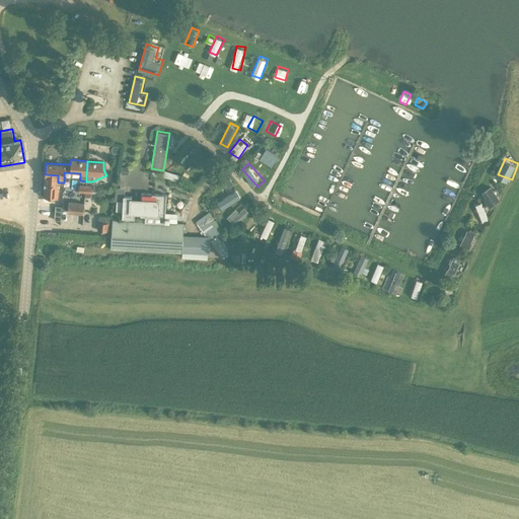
[(45,174),(43,196),(58,198),(58,182),(58,175),(45,174)]
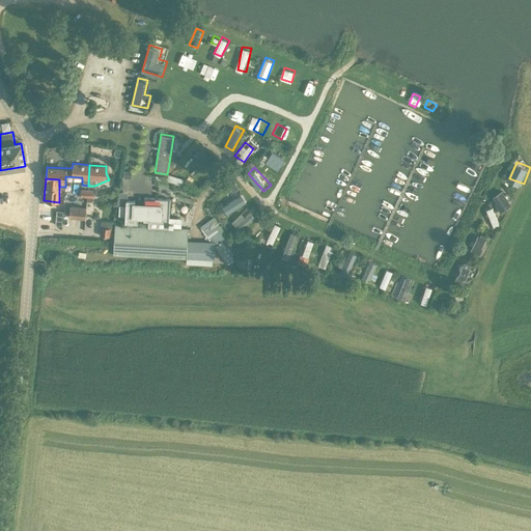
[(497,202),(495,204),(500,212),(511,204),(501,190),(493,196),(497,202)]
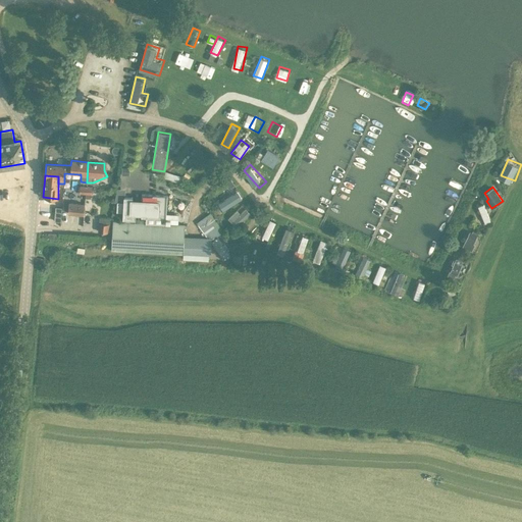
[(184,236),(185,224),(177,224),(178,214),(166,213),(167,195),(141,194),(141,198),(133,198),(133,197),(123,196),(123,202),(116,201),(116,211),(122,212),(122,218),(135,219),(136,213),(141,214),(141,216),(146,216),(146,222),(112,220),(111,251),(184,254),(183,258),(208,259),(209,241),(211,240),(224,258),(230,254),(217,236),(223,230),(210,212),(196,222),(206,238),(184,236)]
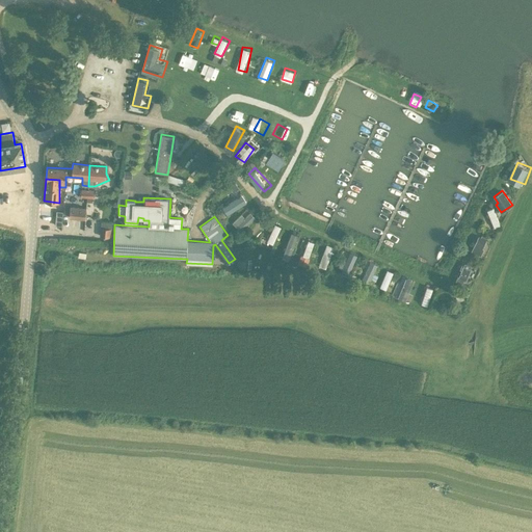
[(231,211),(246,204),(244,198),(229,206),(231,211)]
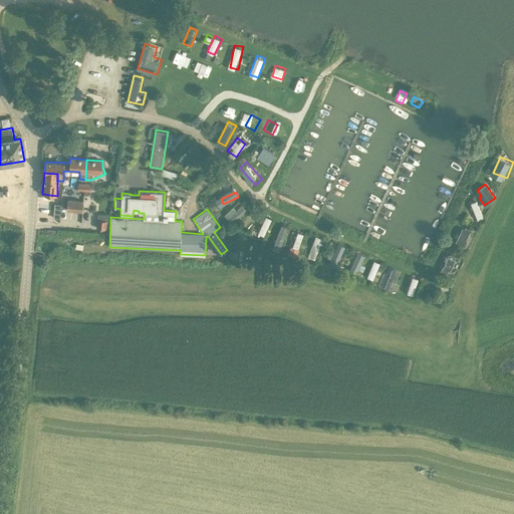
[(478,219),(485,217),(479,199),(472,202),(478,219)]
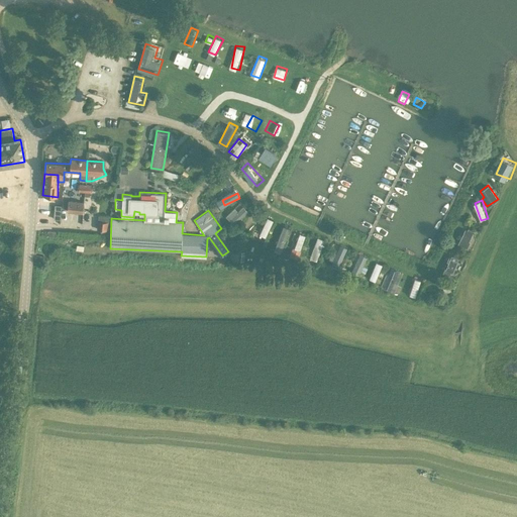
[(68,211),(83,212),(84,202),(68,201),(68,211)]
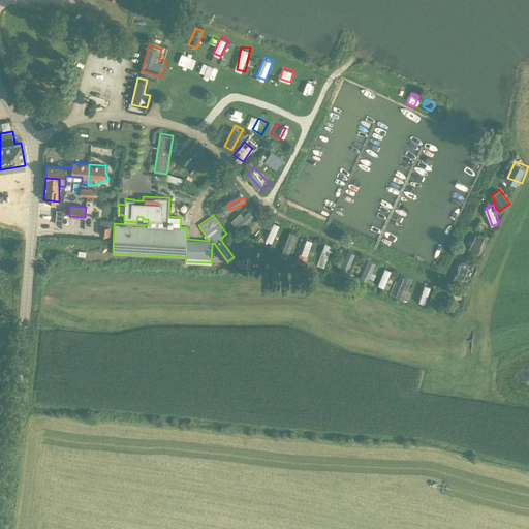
[(253,216),(249,211),(243,216),(240,212),(230,221),(239,229),(253,216)]
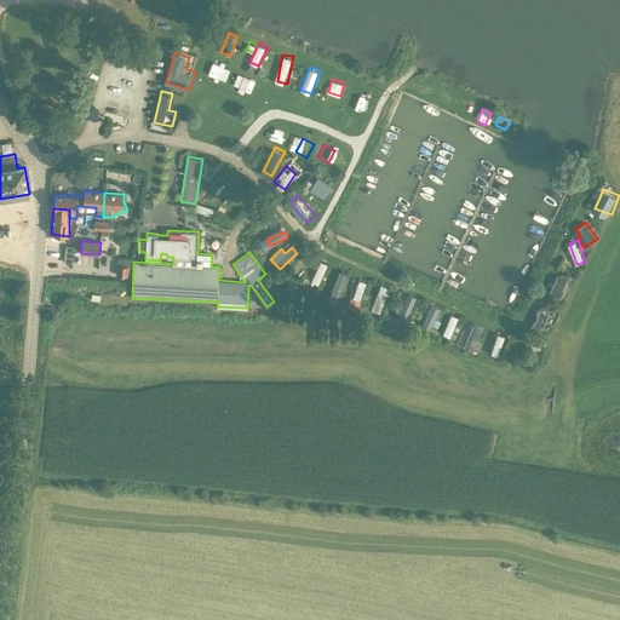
[(328,297),(344,262),(332,256),(320,283),(313,280),(308,288),(328,297)]
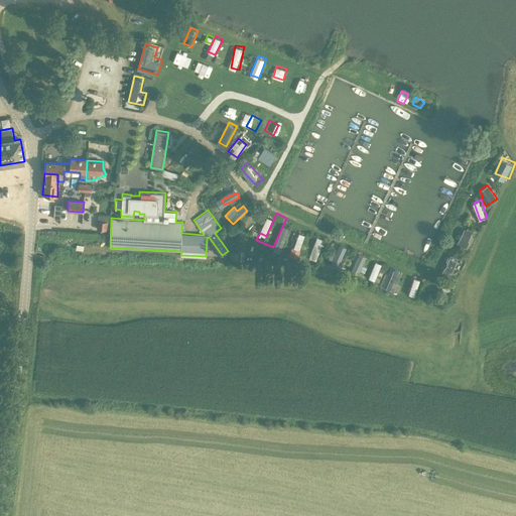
[(267,216),(260,232),(265,235),(273,218),(267,216)]
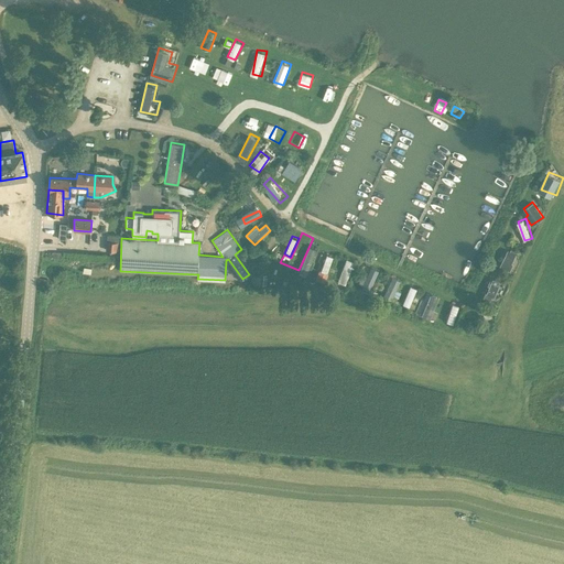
[(308,274),(318,248),(311,245),(301,272),(308,274)]
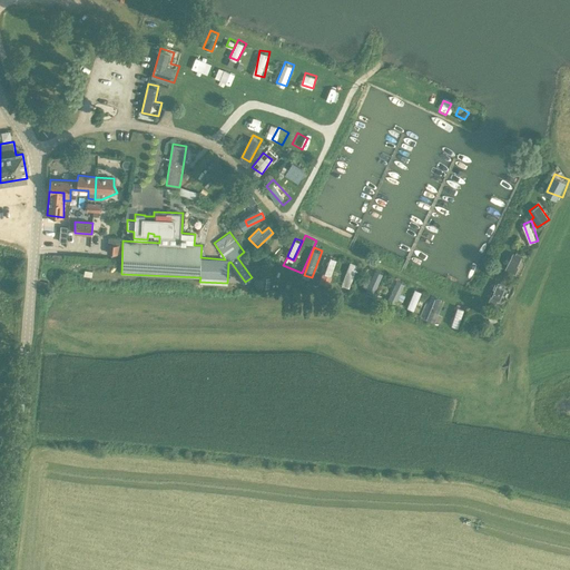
[(521,255),(518,248),(516,254),(512,252),(504,268),(514,273),(518,266),(517,265),(521,256),(521,255)]
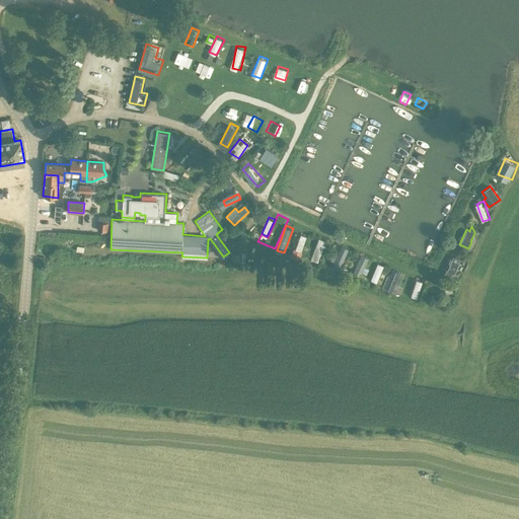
[(293,229),(284,253),(299,260),(308,234),(293,229)]
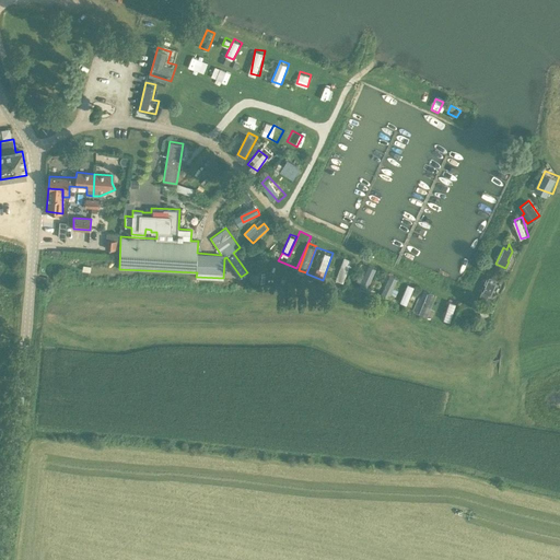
[(338,276),(347,278),(353,258),(346,255),(338,276)]
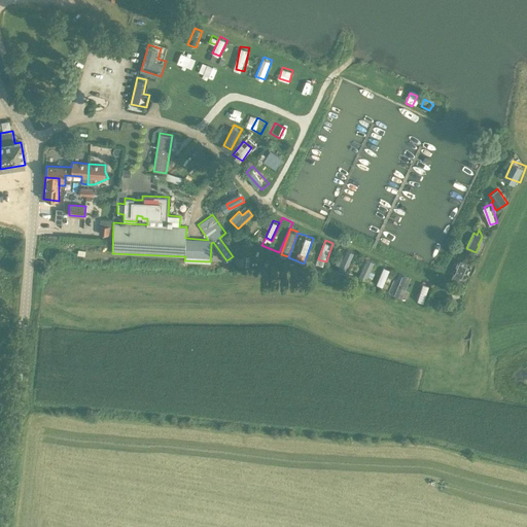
[(314,259),(319,243),(313,241),(308,257),(314,259)]
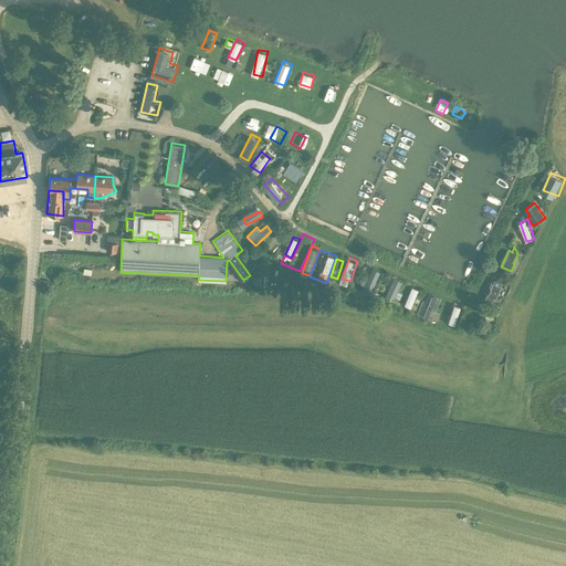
[(373,292),(383,270),(376,266),(366,289),(373,292)]
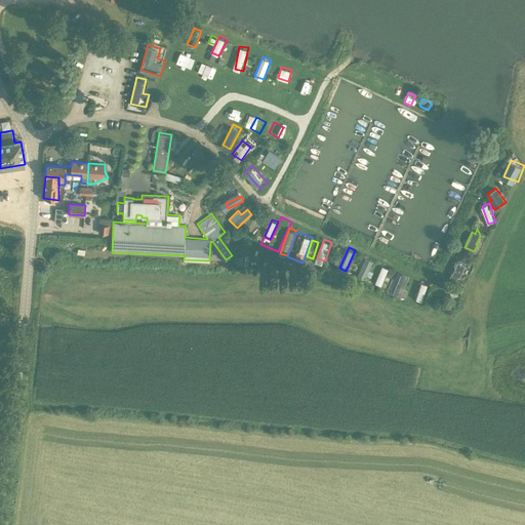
[(367,256),(360,275),(367,277),(374,258),(367,256)]
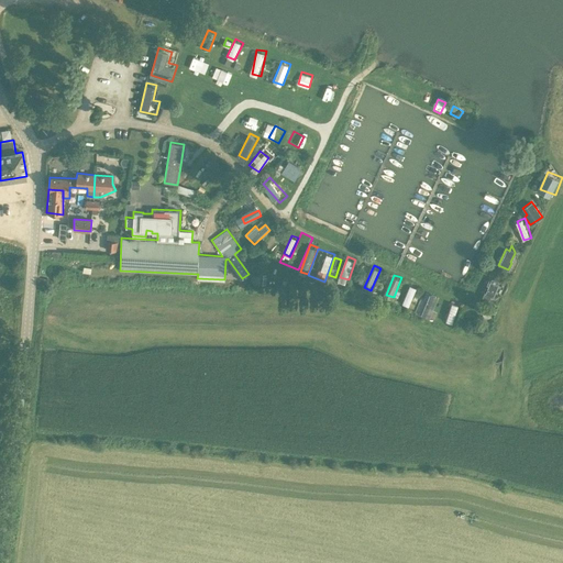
[(499,276),(496,275),(494,278),(493,278),(492,280),(488,279),(486,285),(488,285),(484,293),(493,297),(498,284),(496,283),(497,280),(501,283),(503,279),(498,278),(499,276)]
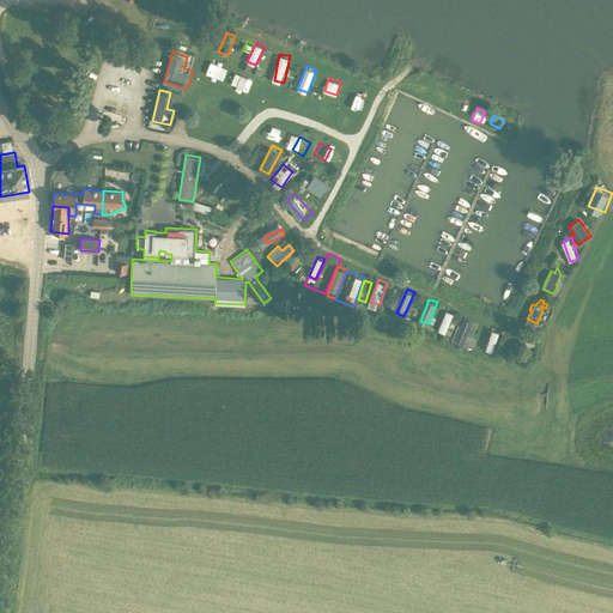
[(447,308),(439,329),(448,332),(455,311),(447,308)]
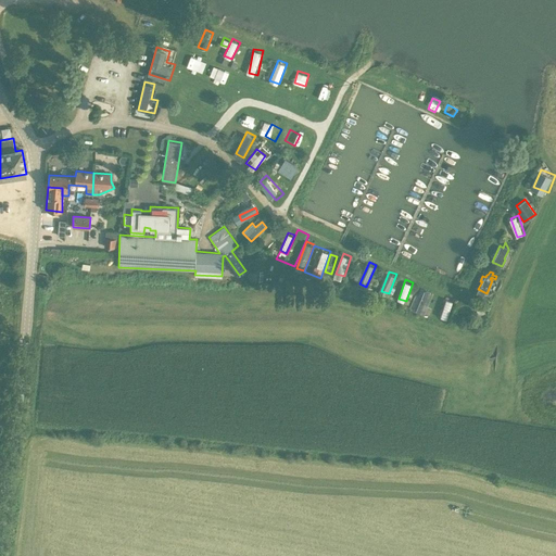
[(425,288),(417,310),(427,313),(434,291),(425,288)]
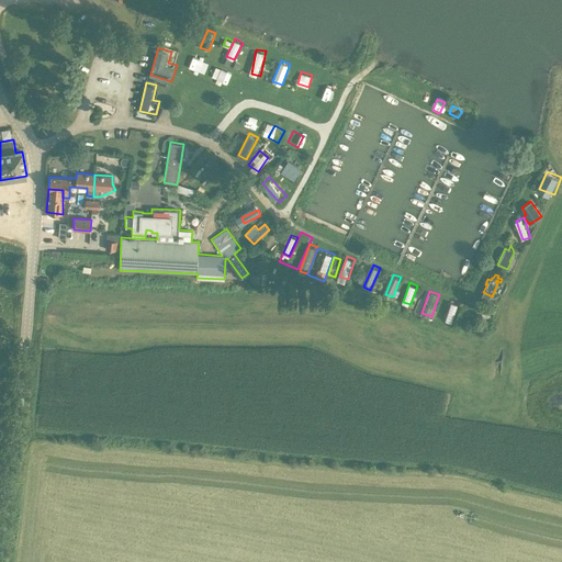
[(446,321),(454,322),(459,302),(450,301),(446,321)]
